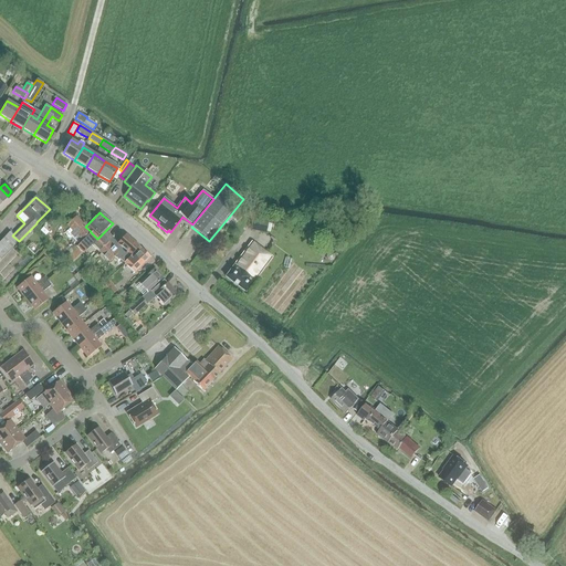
[(269,219),(253,216),(250,230),(265,233),(268,223),(269,219)]
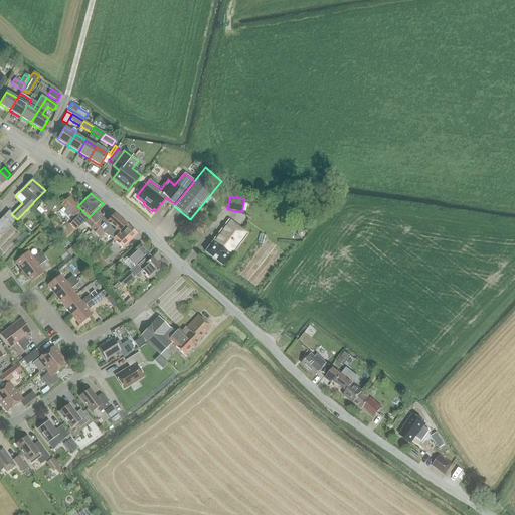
[(73,219),(82,210),(77,206),(68,197),(60,205),(63,208),(71,217),(73,219)]
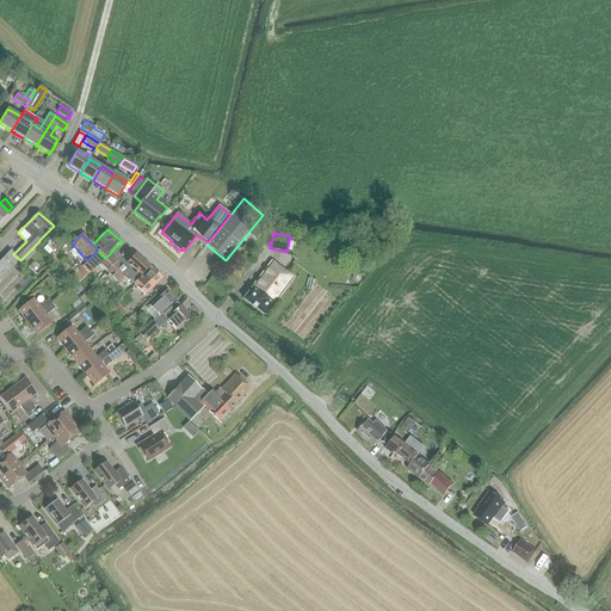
[(75,247),(71,252),(79,260),(76,263),(79,264),(85,258),(75,247)]
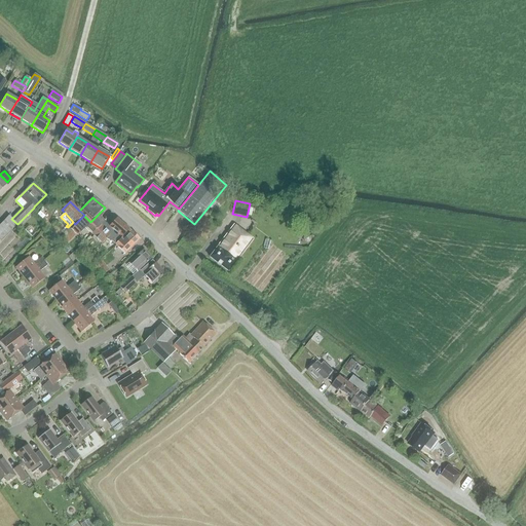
[(104,222),(98,215),(90,222),(84,216),(71,229),(75,233),(81,228),(83,230),(85,228),(91,234),(104,222)]
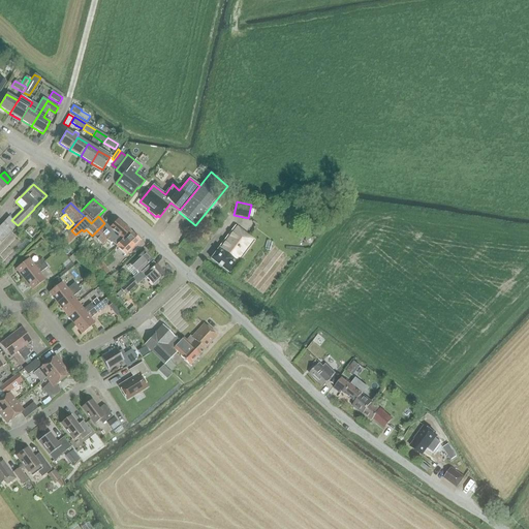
[(8,217),(0,224),(0,241),(0,242),(18,225),(11,220),(8,217)]
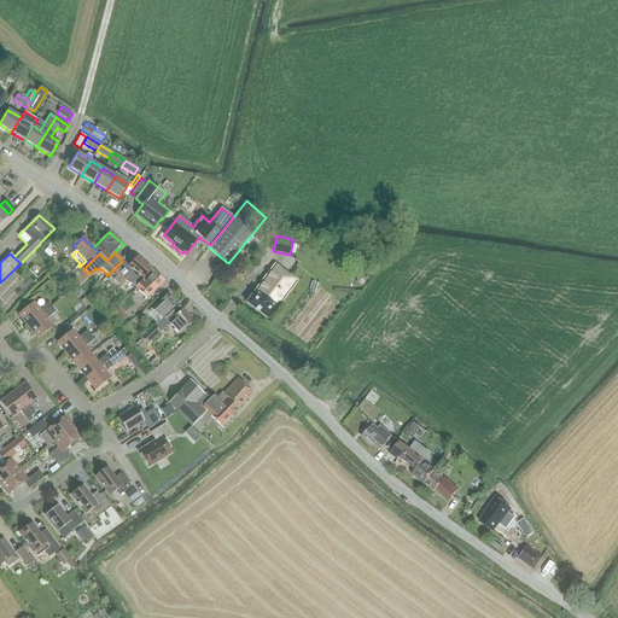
[(132,284),(135,287),(144,279),(143,278),(151,269),(138,256),(128,267),(123,262),(122,261),(108,275),(120,286),(127,279),(126,281),(129,284),(132,284)]
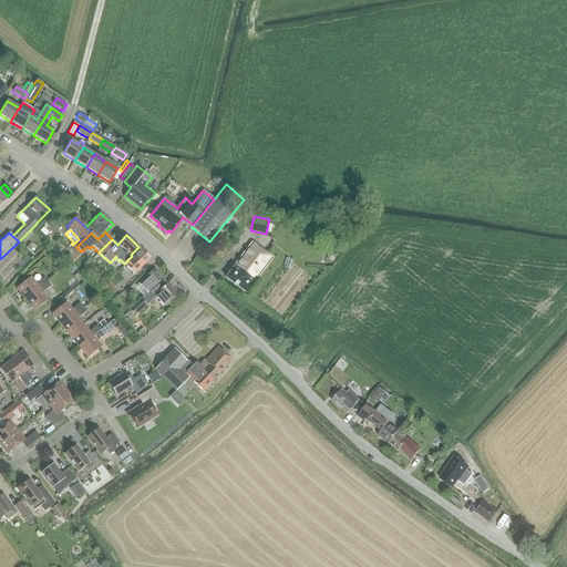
[(246,292),(271,258),(251,243),(225,277),(246,292)]
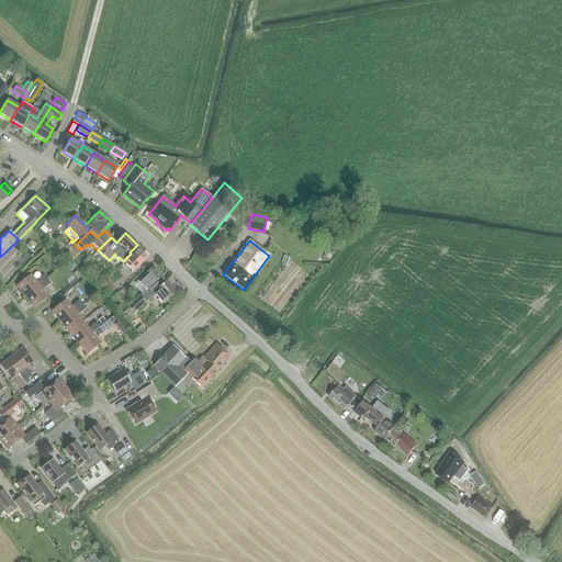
[(80,253),(74,245),(64,254),(70,261),(80,253)]
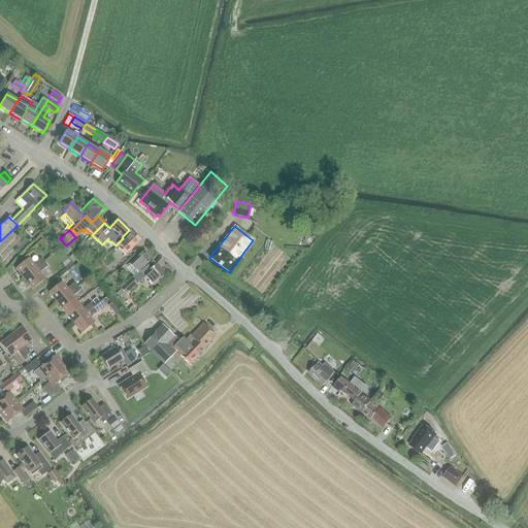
[(123,238),(116,245),(125,255),(140,240),(129,230),(122,237),(123,238)]
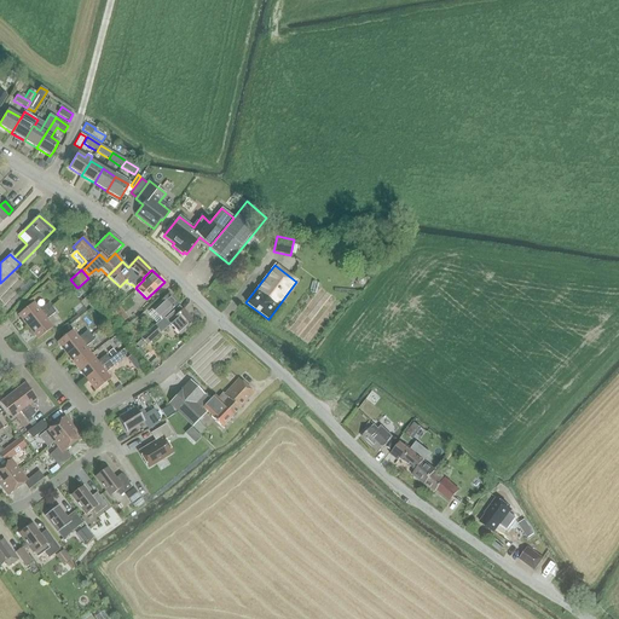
[(92,291),(88,295),(96,302),(99,299),(92,291)]
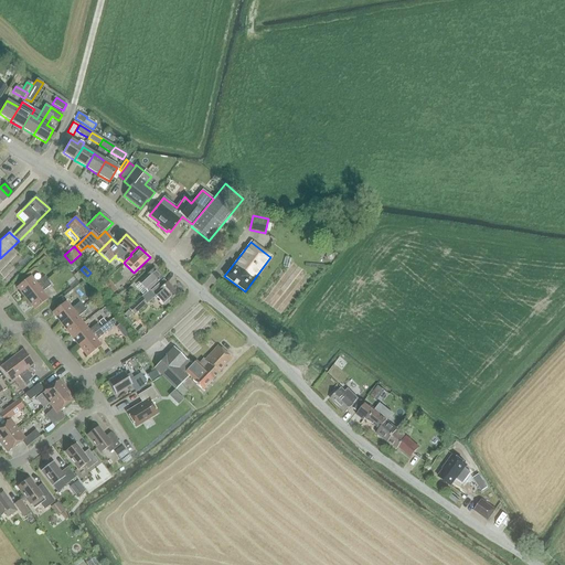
[(147,292),(162,277),(153,268),(145,276),(138,283),(147,292)]
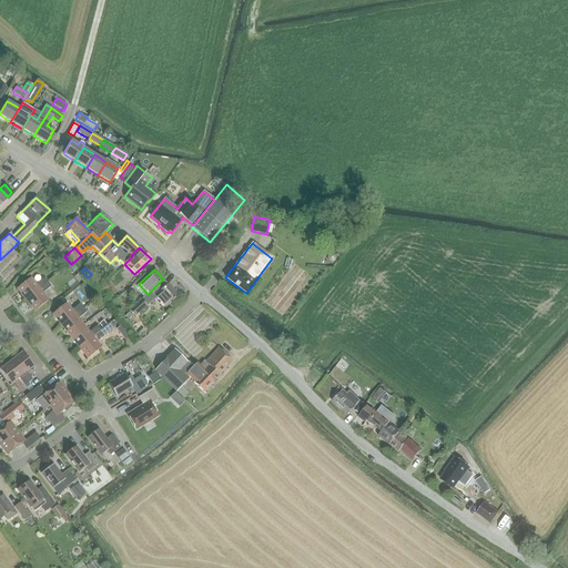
[(17,288),(26,301),(48,283),(44,279),(37,285),(30,277),(17,288)]
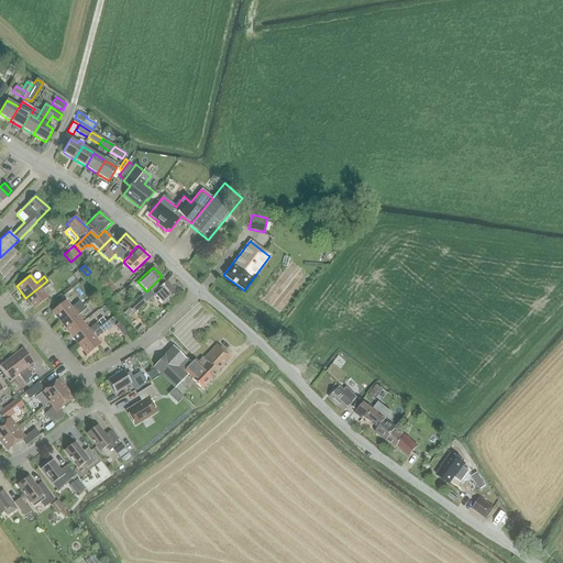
[(117,289),(108,278),(99,286),(108,296),(117,289)]
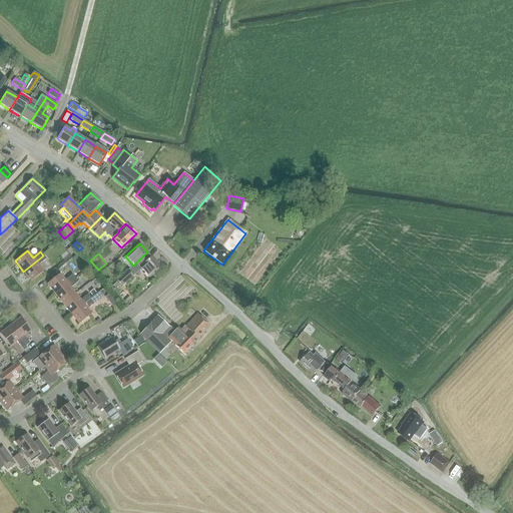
[(135,264),(127,271),(132,277),(141,269),(149,278),(161,267),(151,257),(148,253),(137,264),(135,264)]
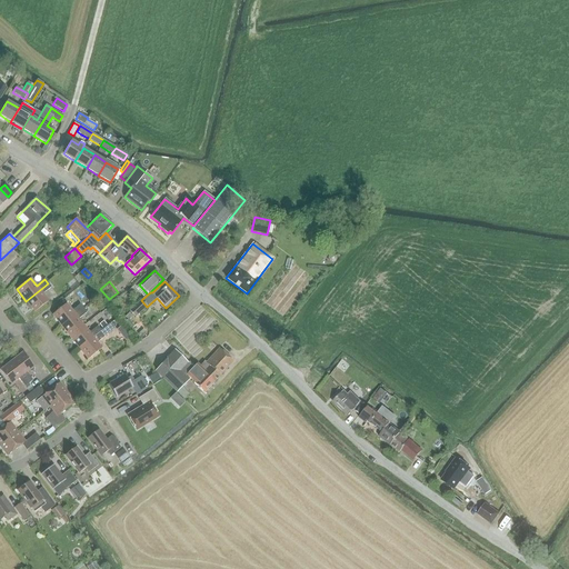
[(35,312),(48,301),(42,293),(51,287),(48,283),(26,301),(35,312)]
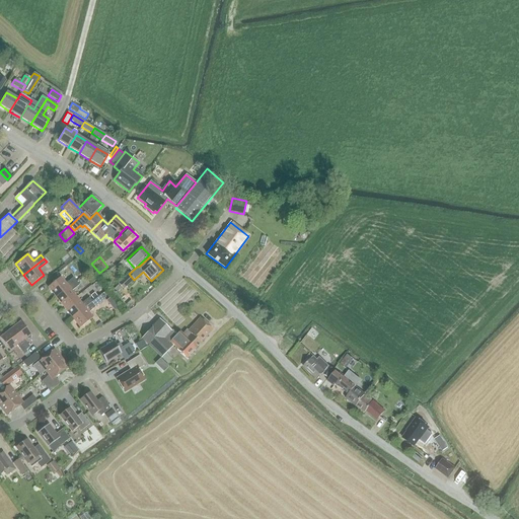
[(123,261),(116,266),(120,270),(120,271),(126,265),(124,263),(123,261)]
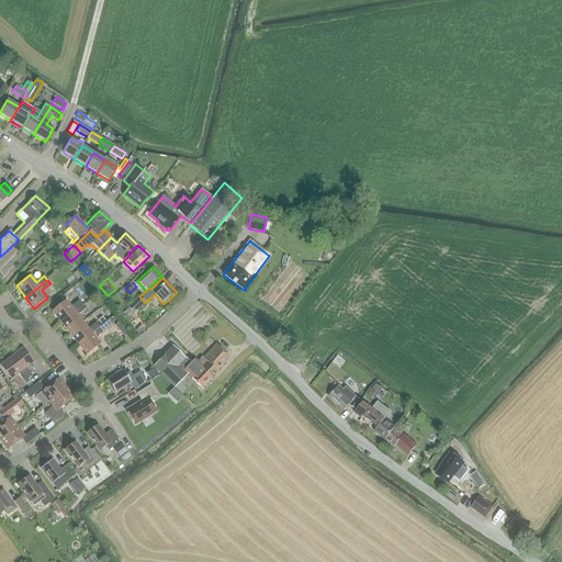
[(139,296),(128,307),(133,313),(145,303),(139,296)]
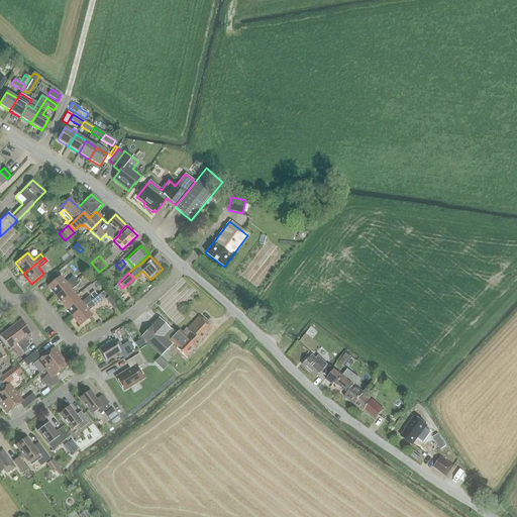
[(56,296),(76,281),(73,277),(66,283),(61,276),(47,286),(56,296)]
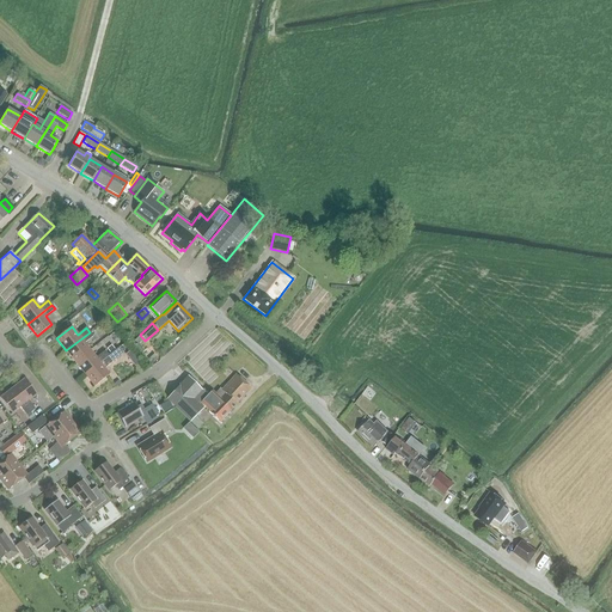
[(75,362),(90,350),(84,343),(93,336),(90,332),(66,350),(75,362)]
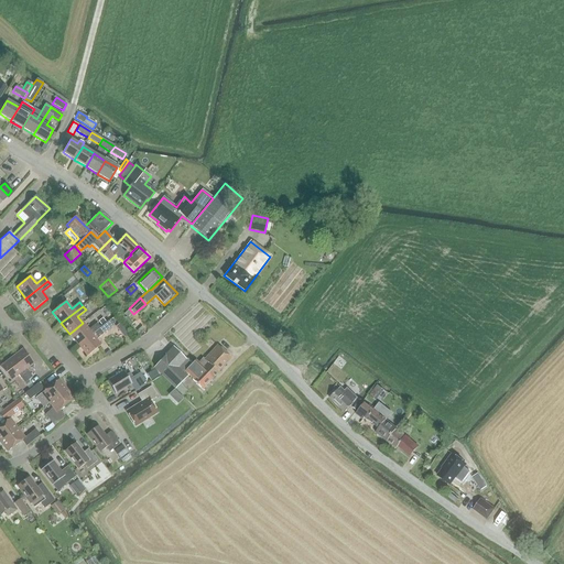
[(87,356),(100,345),(96,339),(114,326),(109,321),(100,327),(78,345),(87,356)]
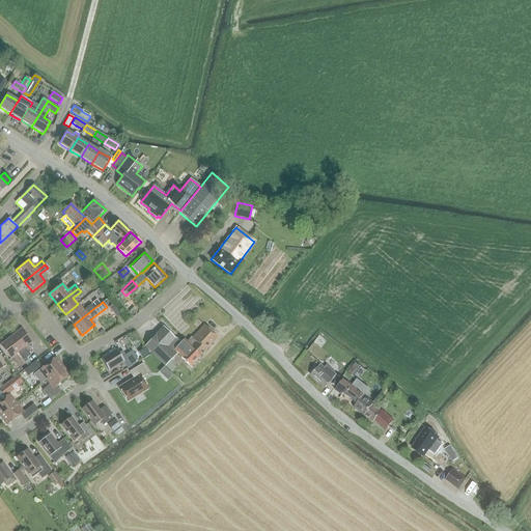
[(83,310),(78,304),(65,314),(74,325),(94,308),(91,305),(83,310)]
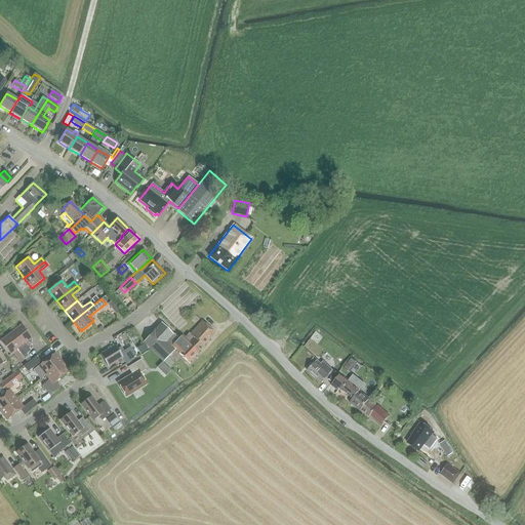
[(197,353),(215,333),(202,321),(186,338),(185,340),(197,353)]
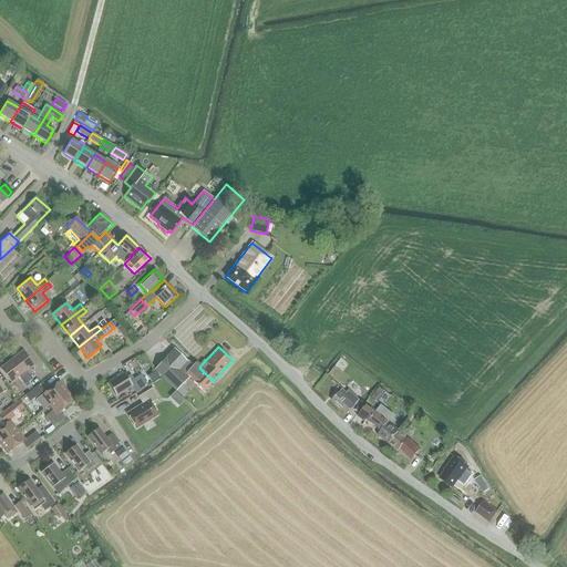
[(186,362),(173,350),(165,358),(166,358),(155,370),(176,391),(188,379),(184,374),(185,373),(193,381),(204,391),(213,381),(199,368),(200,366),(196,362),(192,367),(187,362),(186,362)]
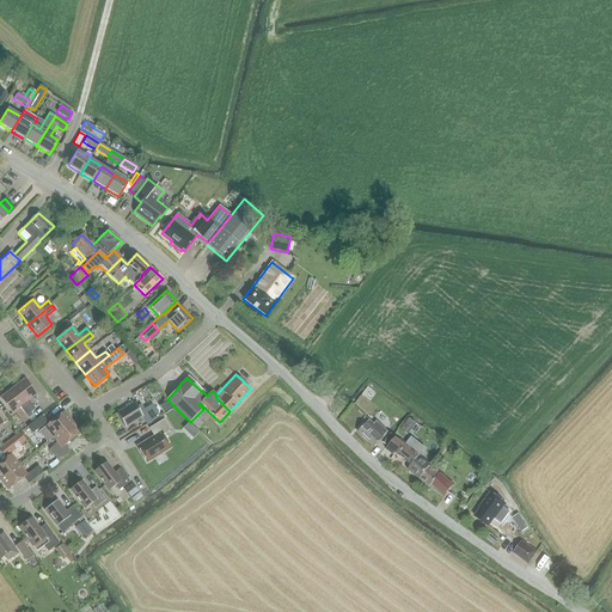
[(24,379),(12,389),(31,412),(35,409),(29,401),(36,395),(24,379)]
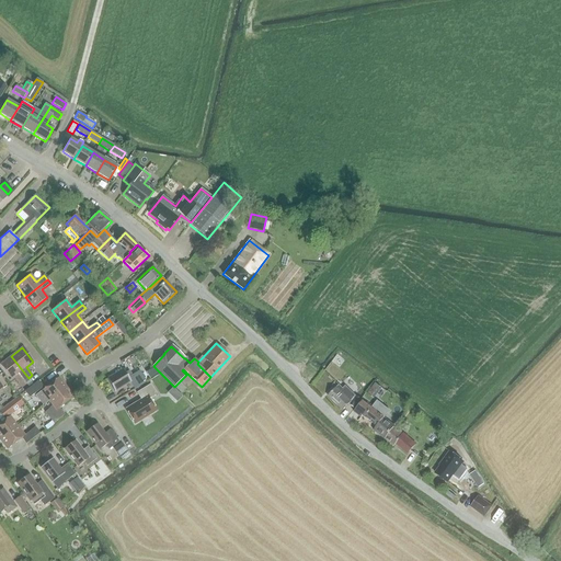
[(128,367),(140,359),(136,354),(125,361),(128,367)]
